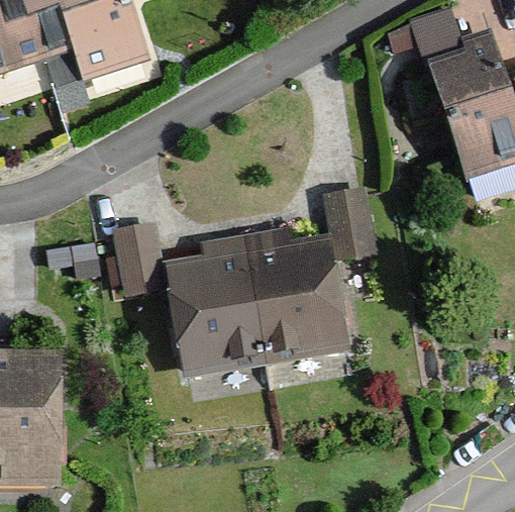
[(0,0),(0,72),(37,62),(19,0),(0,0)]
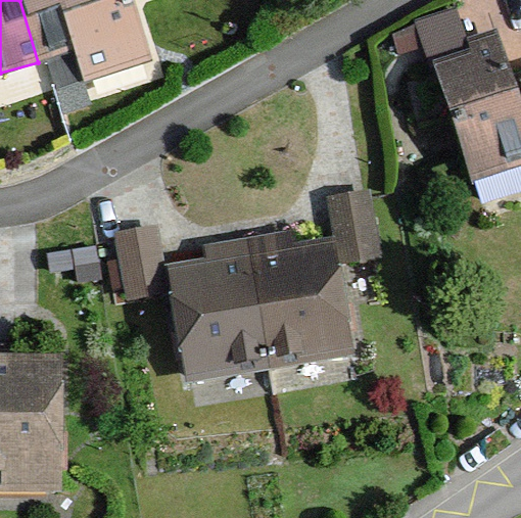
[(19,0),(38,62),(74,51),(84,79),(151,58),(134,0),(19,0)]
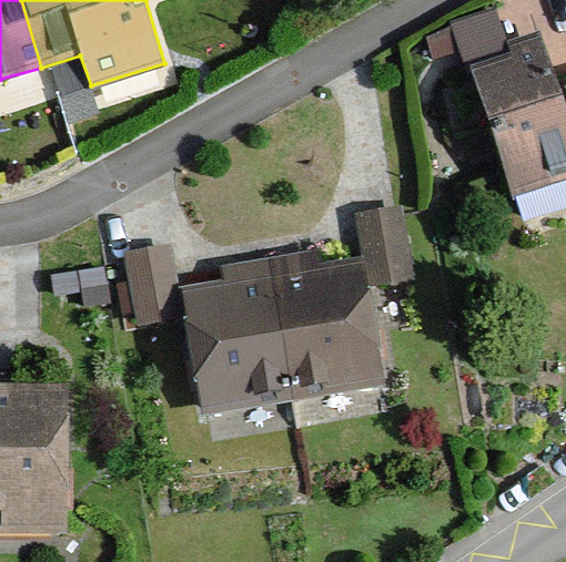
[(512,51),(468,64),(513,194),(565,176),(565,78),(556,80),(539,30),(507,41),(512,51)]
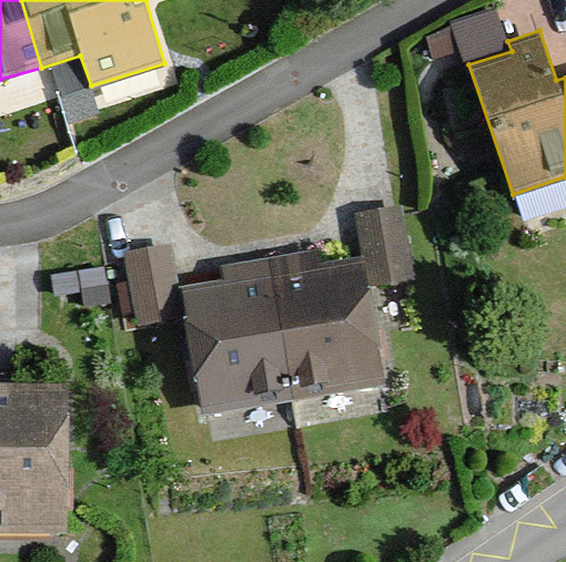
[(319,249),(271,258),(294,400),(390,381),(366,255),(321,261),(319,249)]
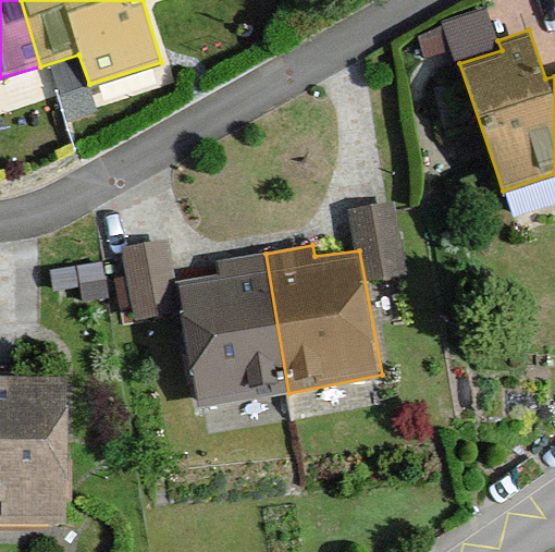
[(221,273),(176,278),(193,412),(288,393),(266,254),(219,261),(221,273)]
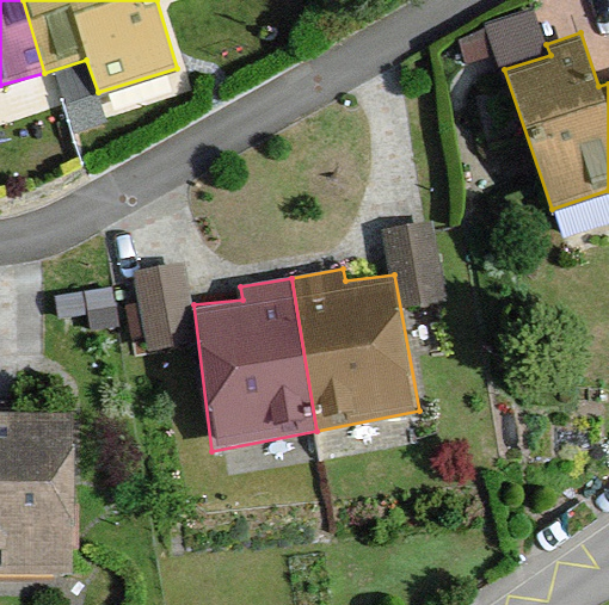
[(82,414),(0,412),(0,572),(80,572),(82,414)]
